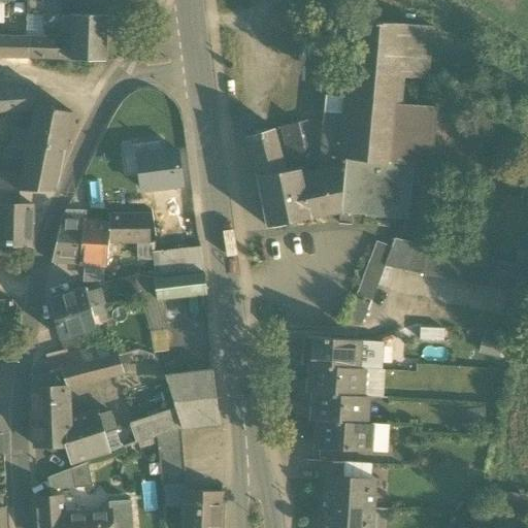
[(42,37),(71,38),(71,14),(43,14),(42,37)]
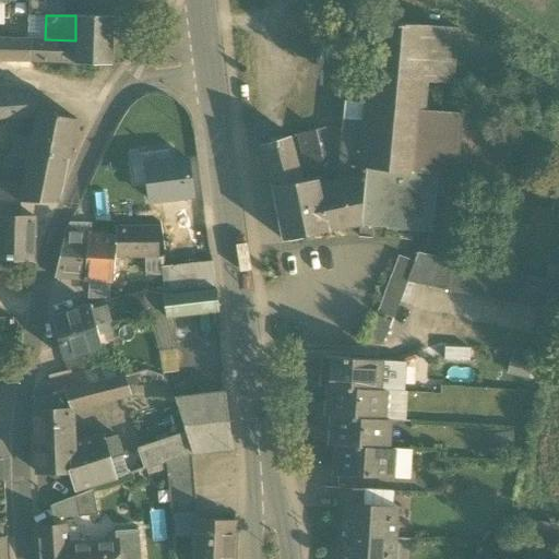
[(113,16),(75,15),(75,40),(74,62),(74,63),(111,64),(113,16)]
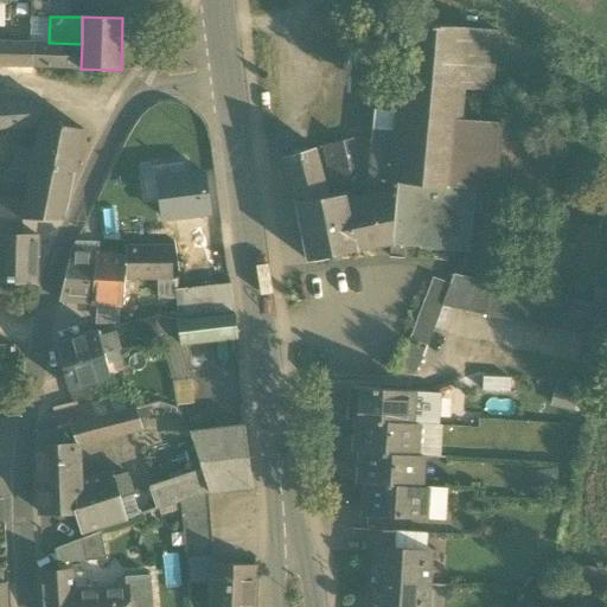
[(455,119),(458,88),(464,29),(410,24),(402,112),(401,133),(396,181),(449,186),(455,119)]
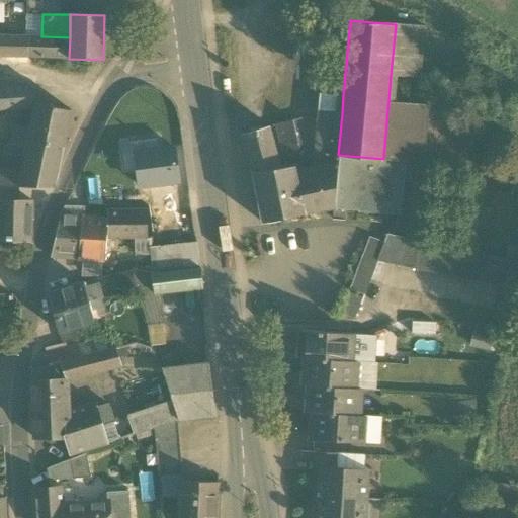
[(424,26),(396,24),(391,75),(419,78),(422,46),(424,26)]
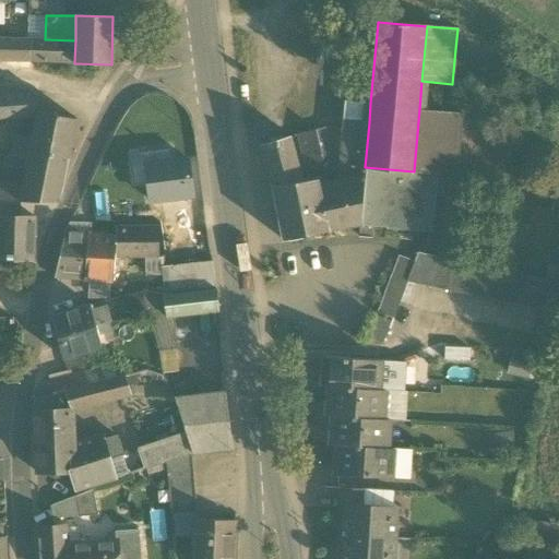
[(0,60),(74,62),(75,40),(45,39),(0,38),(0,60)]
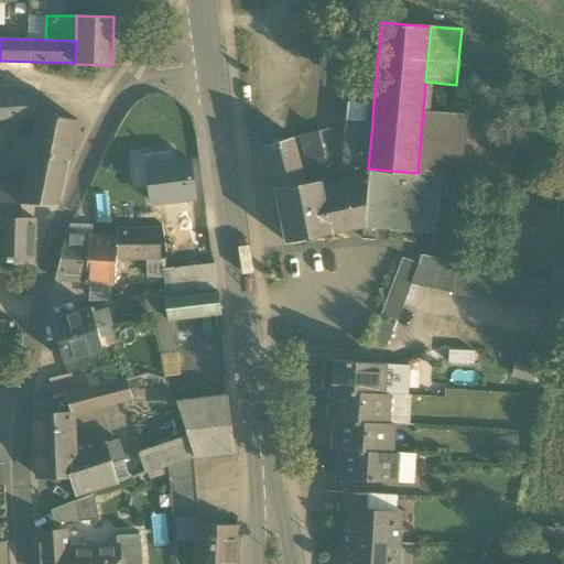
[(0,116),(38,115),(38,112),(39,112),(38,94),(0,97),(0,116)]
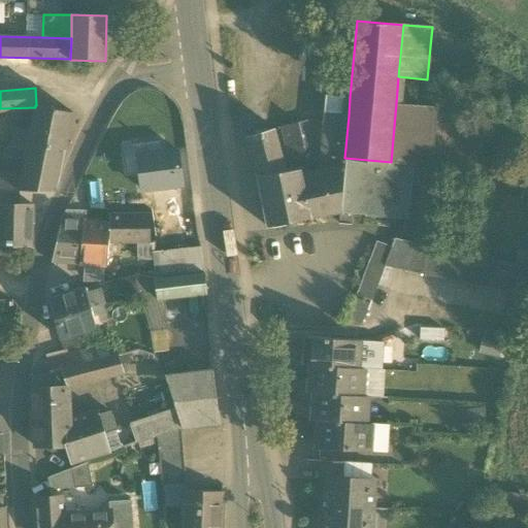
[(328,96),(327,113),(349,116),(350,97),(328,96)]
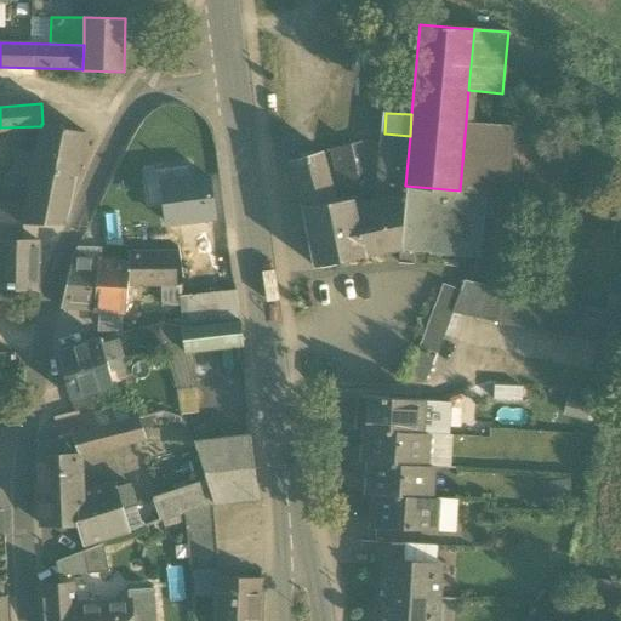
[(514,126),(466,121),(460,191),(405,186),(403,209),(399,249),(398,262),(414,263),(415,251),(429,252),(429,254),(482,258),(485,218),(506,221),(514,126)]
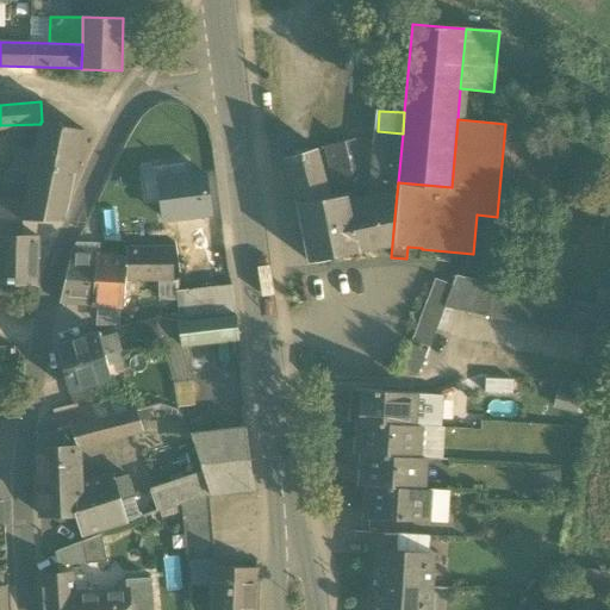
[(35,150),(32,166),(74,174),(82,130),(42,122),(41,122),(41,124),(35,150)]
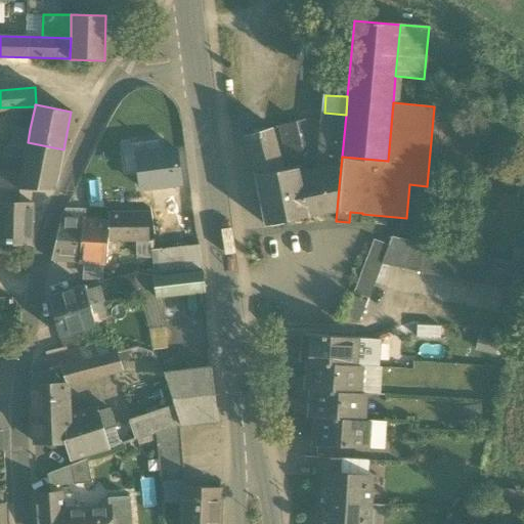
[(331,174),(340,176),(342,157),(346,115),(324,113),(319,166),(331,167),(331,174)]
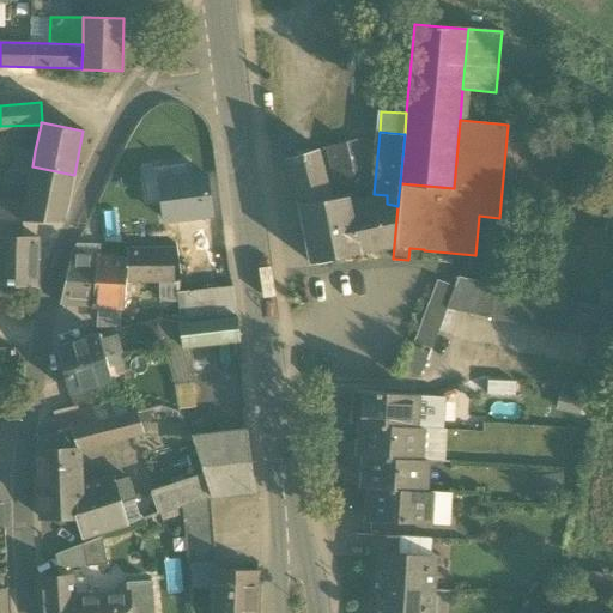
[(327,147),(337,187),(357,181),(346,143),(327,147)]
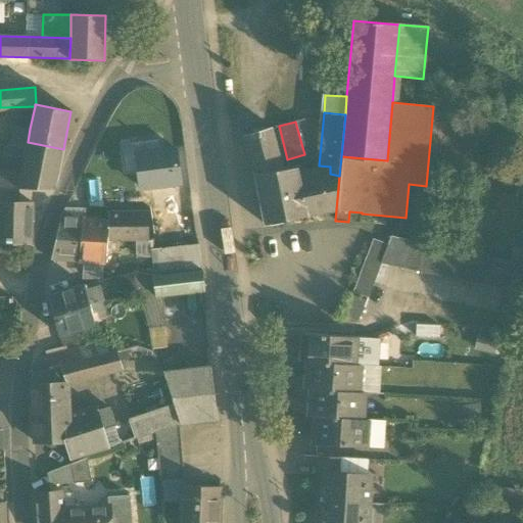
[(11,146),(27,149),(28,142),(30,129),(15,127),(11,146)]
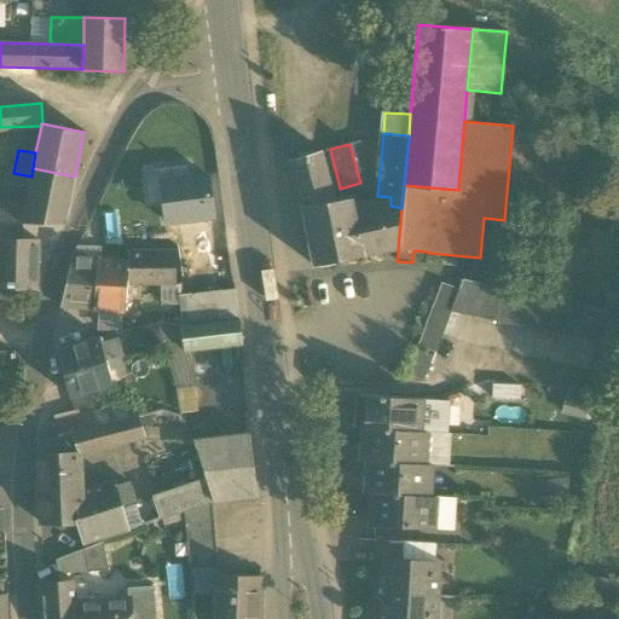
[(288,161),(301,206),(335,201),(320,151),(288,161)]
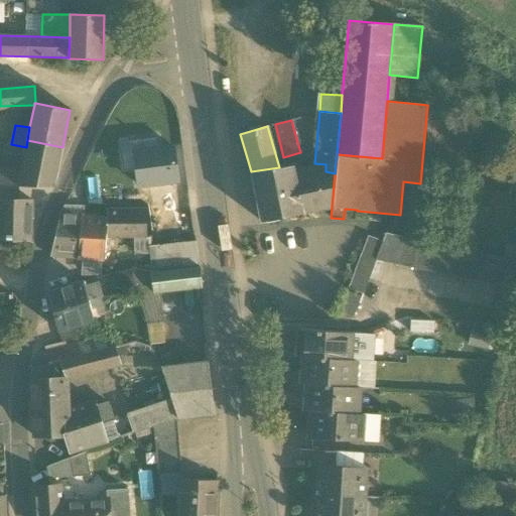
[(156,137),(120,142),(123,170),(135,168),(133,152),(157,149),(156,137)]
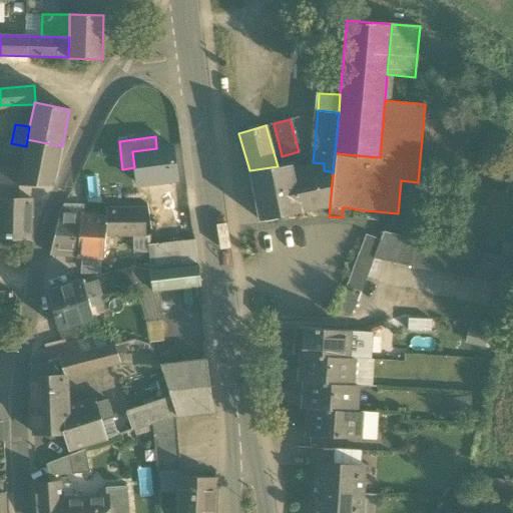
[(56,173),(62,146),(27,139),(26,146),(21,172),(19,185),(52,185),(56,173)]
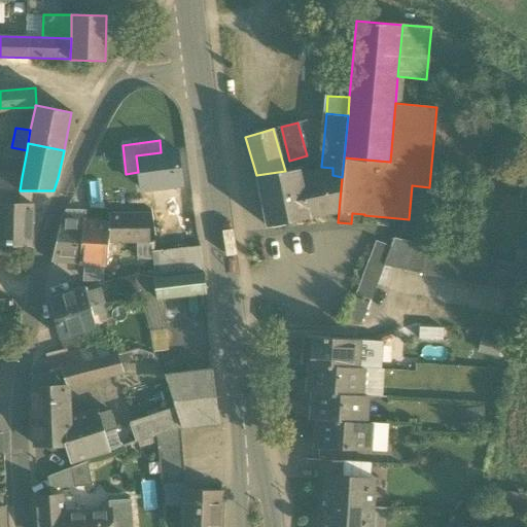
[(161,152),(136,155),(138,172),(141,189),(181,184),(177,150),(161,152)]
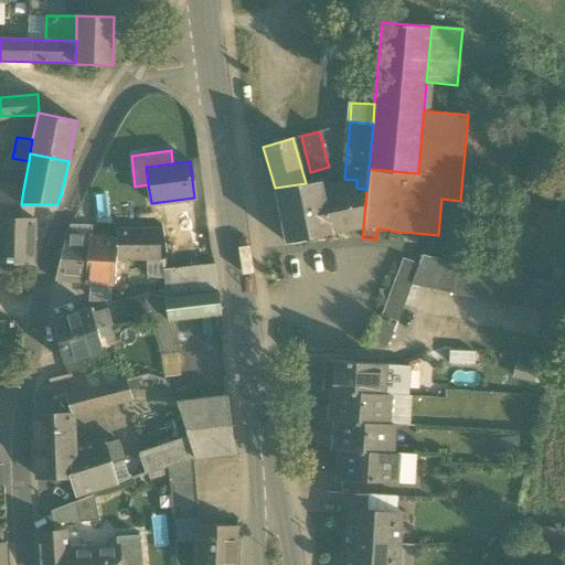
[(286,242),(331,233),(322,190),(321,181),(306,183),(275,188),(286,242)]
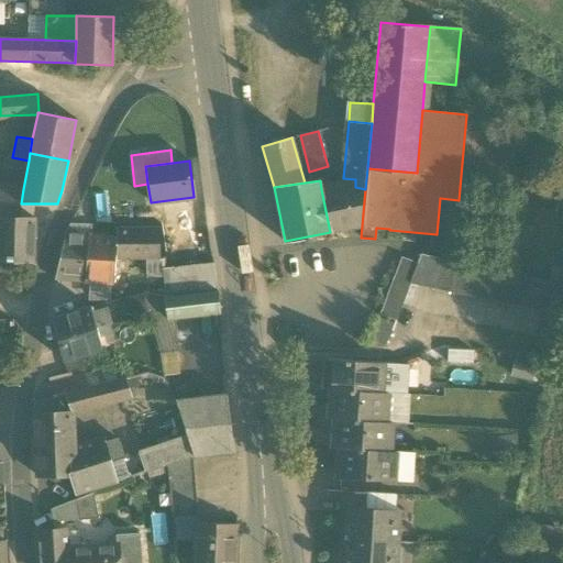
[(343,185),(321,189),(330,232),(362,225),(365,189),(355,187),(343,185)]
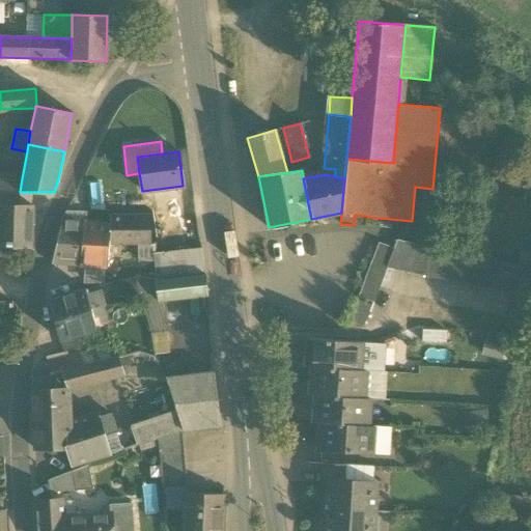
[(22,178),(0,176),(0,191),(20,192),(22,178)]
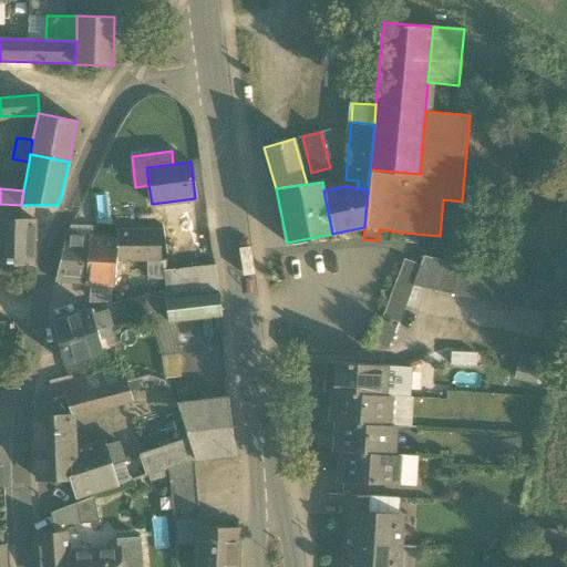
[(0,264),(34,265),(35,222),(0,219),(0,264)]
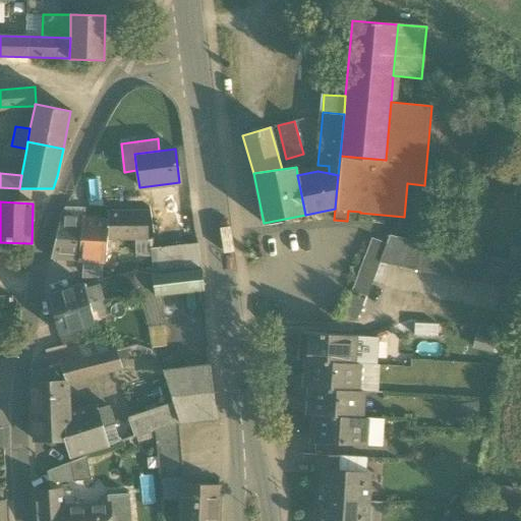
[(108,240),(119,240),(134,240),(149,240),(149,231),(116,231),(116,213),(107,213),(107,220),(109,220),(108,240)]
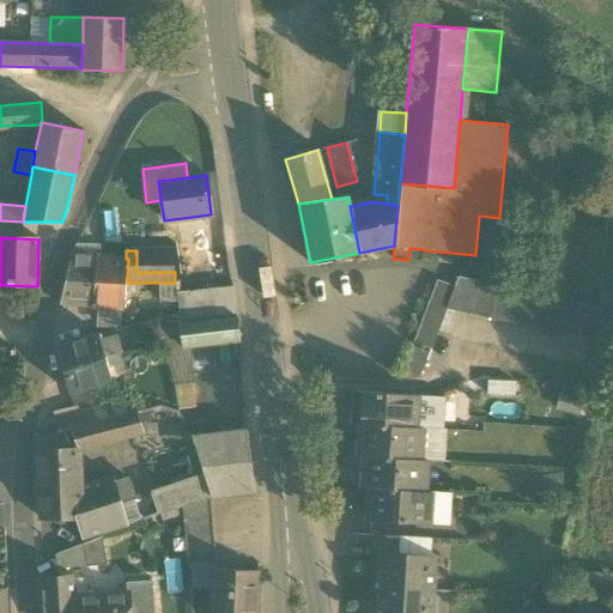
[(137,272),(175,272),(173,250),(137,250),(137,272)]
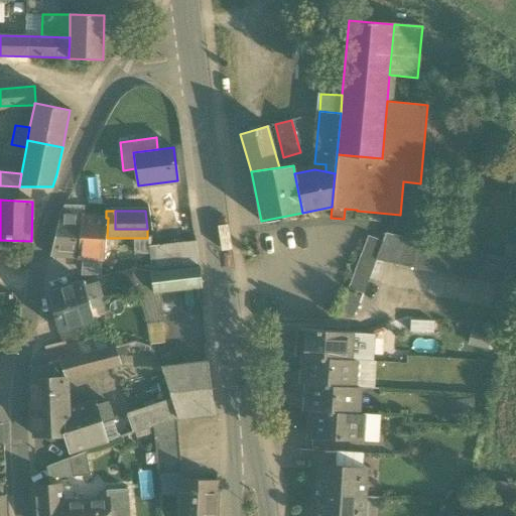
[(60,256),(78,257),(81,217),(83,217),(83,213),(60,212),(50,255),(60,256)]
